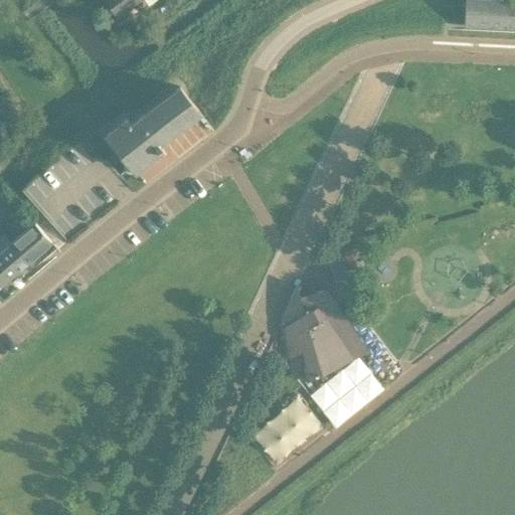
[(104,0),(117,17),(139,0),(104,0)]
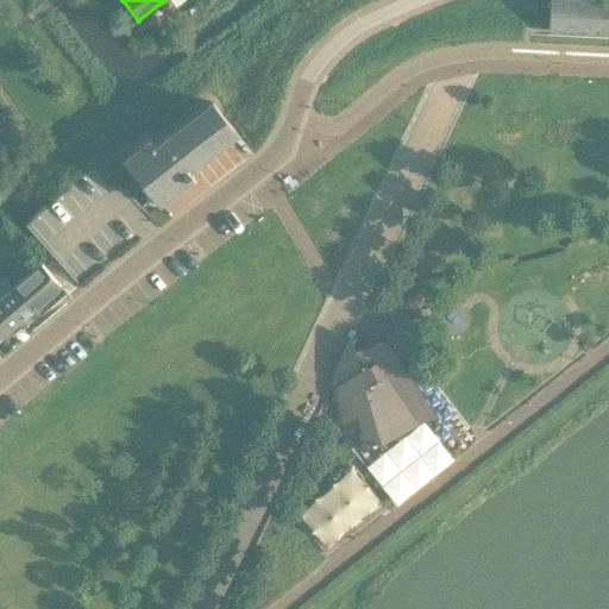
[(156,205),(157,203),(193,176),(188,170),(236,132),(212,102),(155,146),(150,139),(125,158),(150,190),(148,192),(146,193),(146,194),(145,195),(145,198),(145,199),(146,201),(146,202),(148,203),(150,205),(151,205),(152,206),(155,206),(156,205)]
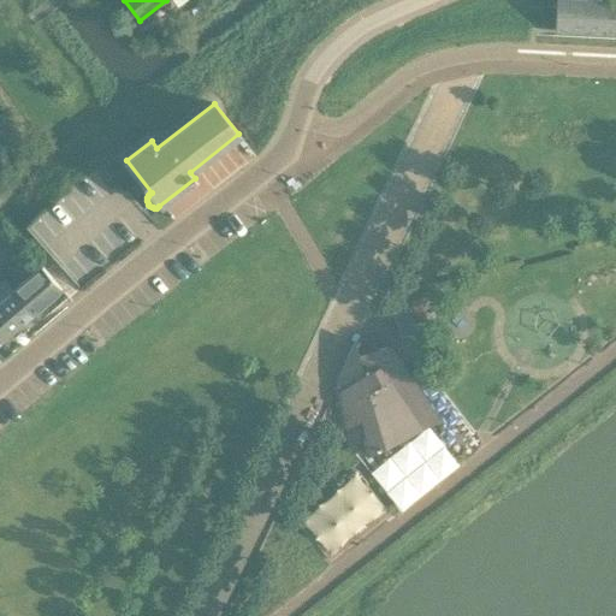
[(15,291),(35,314),(63,291),(42,267),(15,291)]
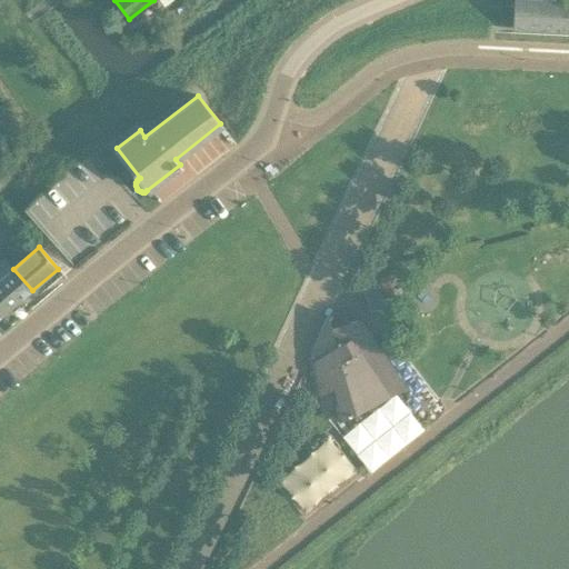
[(13,269),(0,279),(0,317),(32,290),(13,269)]
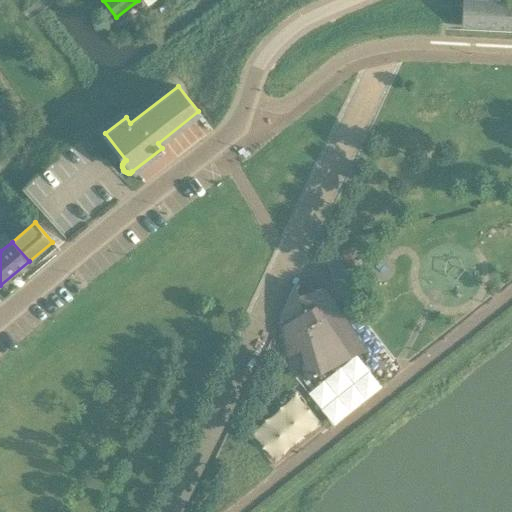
[(322,250),(330,270),(344,269),(339,246),(322,250)]
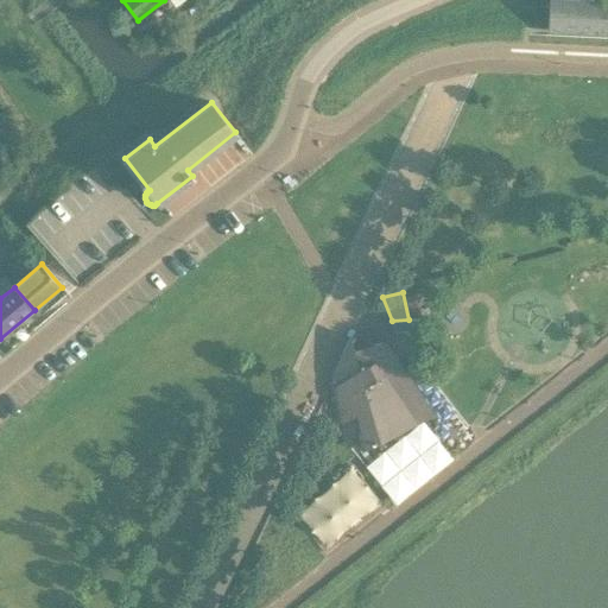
[(349,333),(333,374),(335,386),(334,387),(340,423),(342,422),(344,419),(348,418),(352,444),(380,439),(412,424),(413,425),(419,422),(419,420),(432,413),(411,380),(412,379),(392,348),(391,349),(386,341),(369,346),(369,344),(354,349),(349,333)]
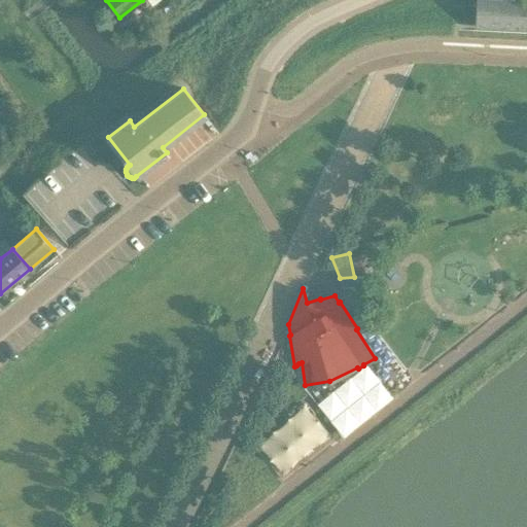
[(335,294),(320,299),(320,300),(335,295),(339,303),(340,302),(335,294)]
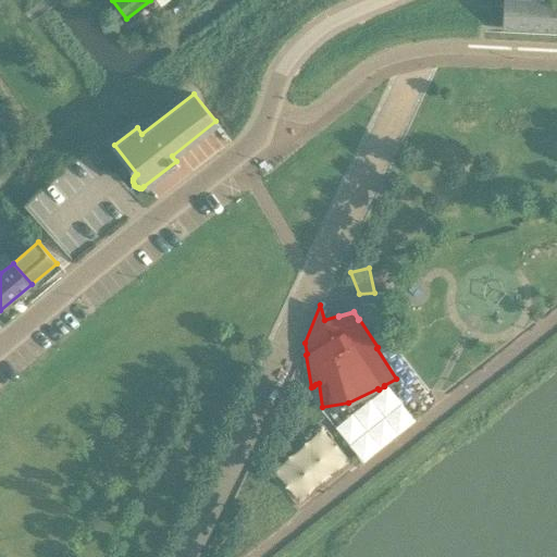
[(398,380),(378,347),(376,348),(396,379),(384,385),(384,386),(398,380)]
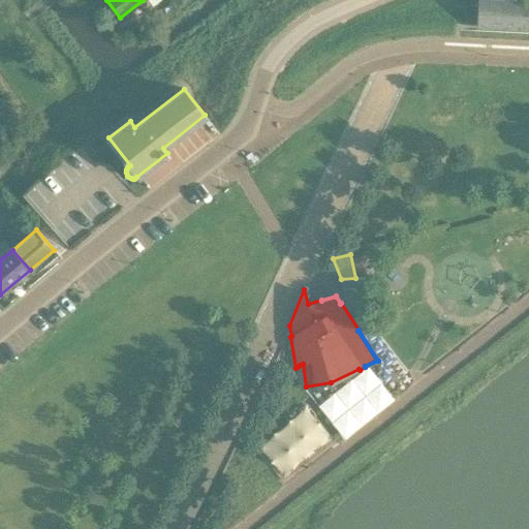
[(306,386),(303,364),(300,365),(297,367),(301,390),(313,386),(314,392),(360,370),(359,369),(331,382),(306,386)]
